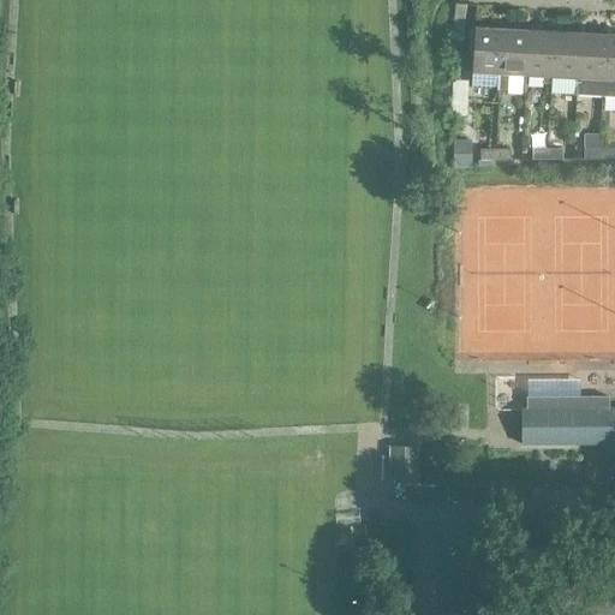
[(476,29),(472,75),(491,76),(491,81),(500,82),(503,31),(476,29)]
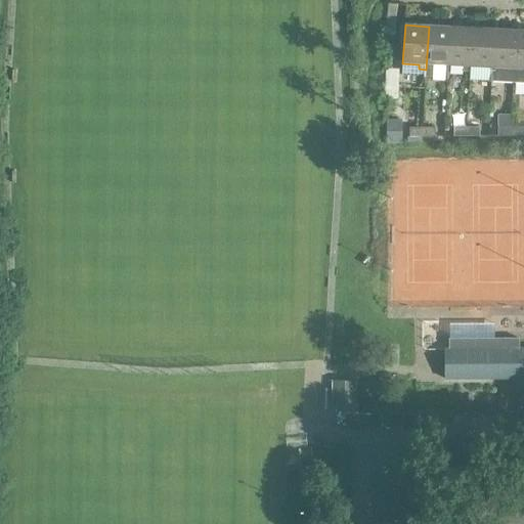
[(452,28),(429,27),(426,70),(433,70),(434,64),(450,66),(452,28)]
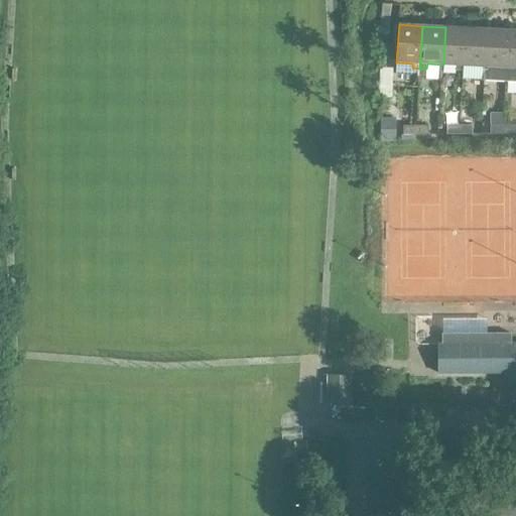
[(467,28),(445,27),(443,65),(456,66),(456,71),(465,71),(467,28)]
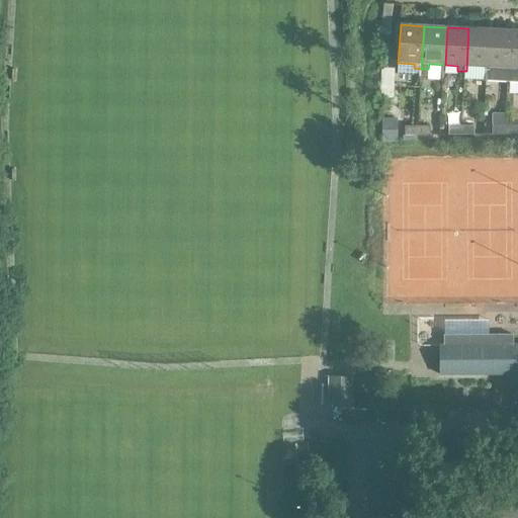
[(490,29),(468,28),(466,71),(472,71),(472,67),(488,67),(490,29)]
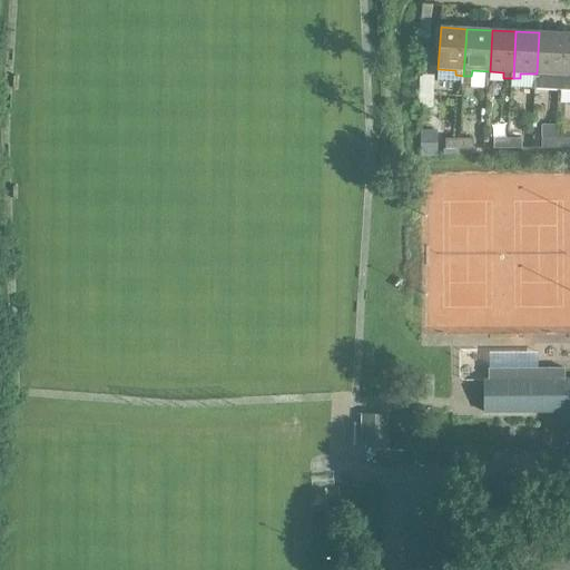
[(560,90),(562,33),(539,32),(537,74),(536,89),(560,90)]
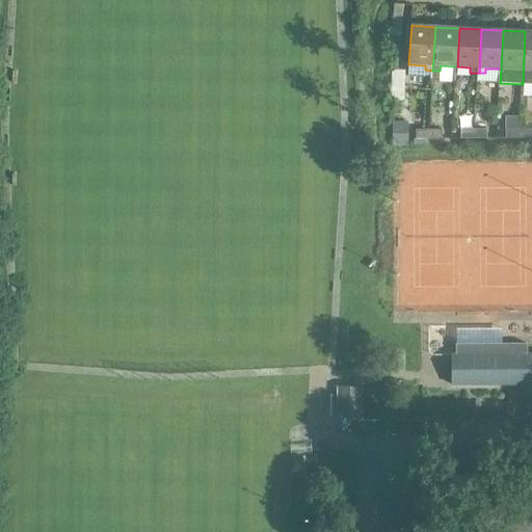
[(531,31),(525,31),(523,84),(531,84),(531,31)]
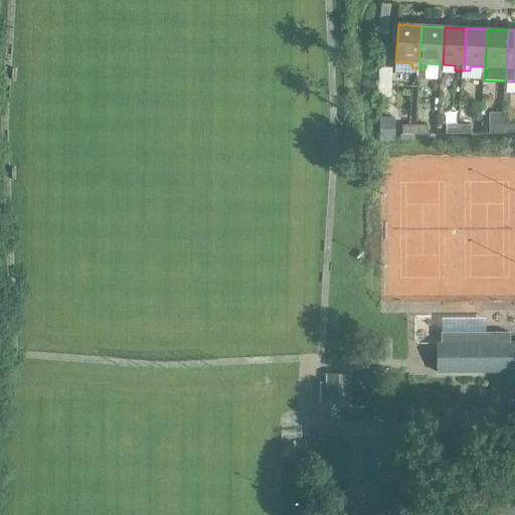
[(391,98),(391,67),(379,67),(378,98),(391,98)]
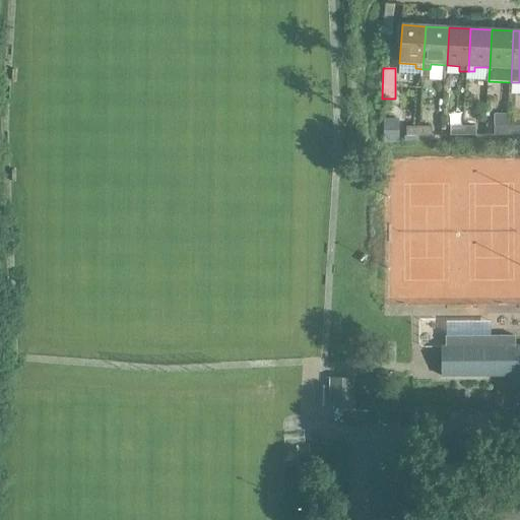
[(399,141),(399,120),(384,119),(384,141),(399,141)]
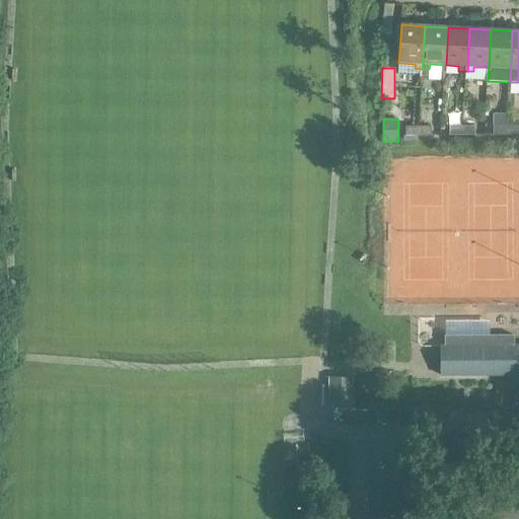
[(518,125),(508,126),(508,134),(518,134),(518,125)]
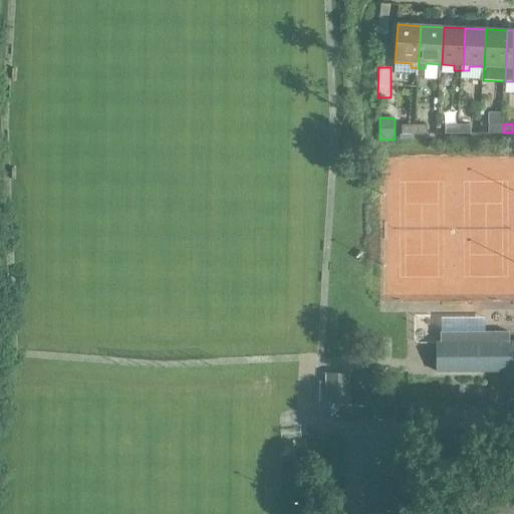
[(416,134),(416,124),(402,124),(402,134),(416,134)]
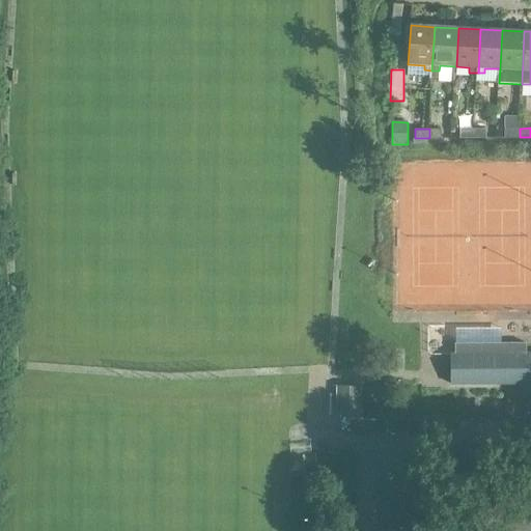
[(429,138),(440,138),(440,129),(429,129),(429,138)]
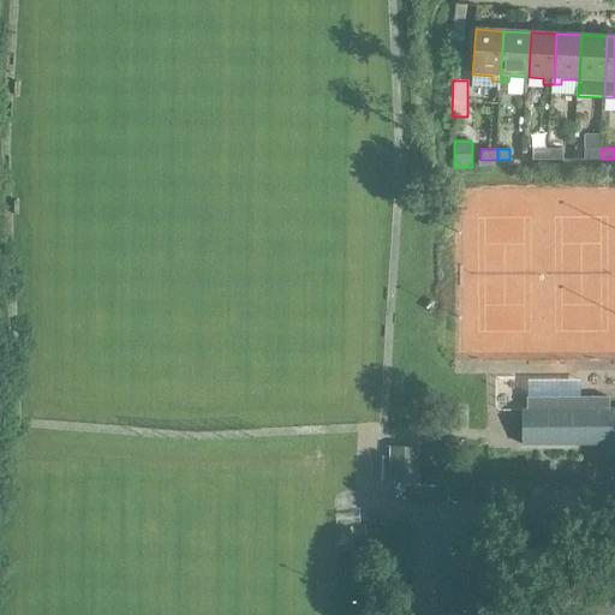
[(532,149),(532,160),(550,160),(550,149),(532,149)]
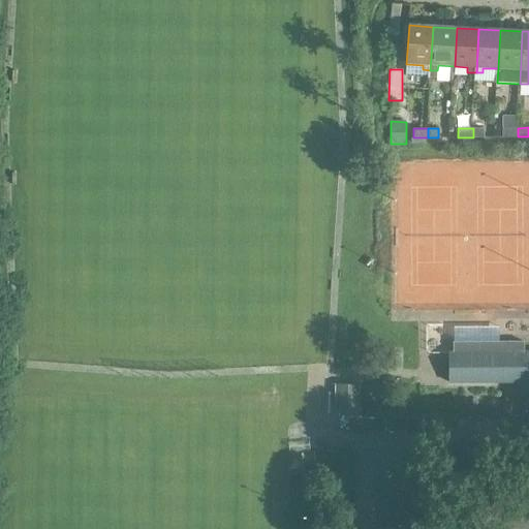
[(473,128),(473,137),(485,137),(485,128),(473,128)]
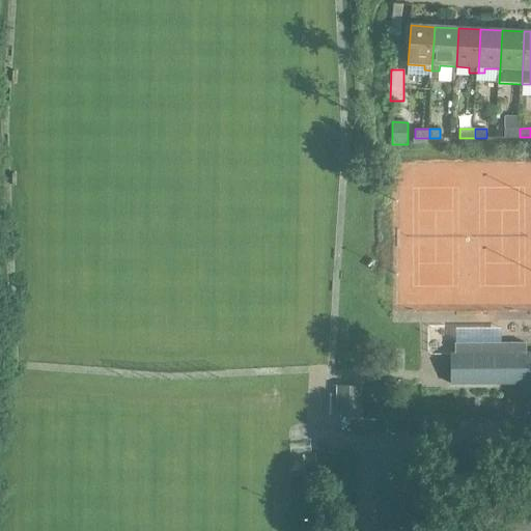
[(505,129),(504,138),(520,137),(520,129),(505,129)]
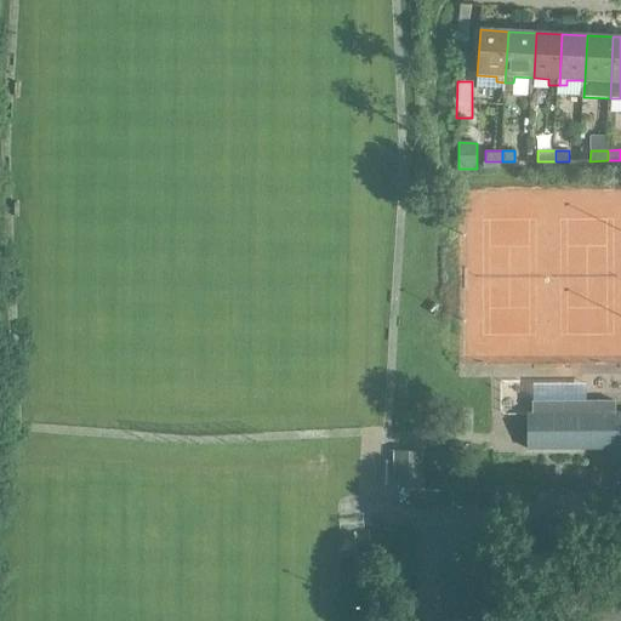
[(599,412),(527,412),(528,449),(620,448),(620,411),(611,412),(610,402),(600,402),(599,412)]
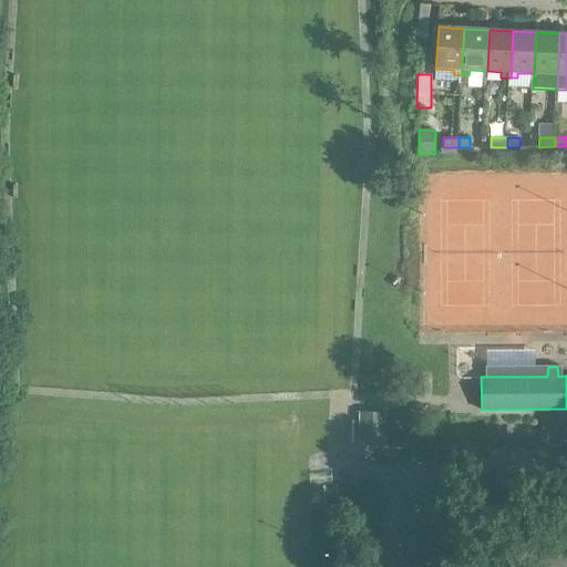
[(356,414),(357,436),(375,435),(375,413),(356,414)]
